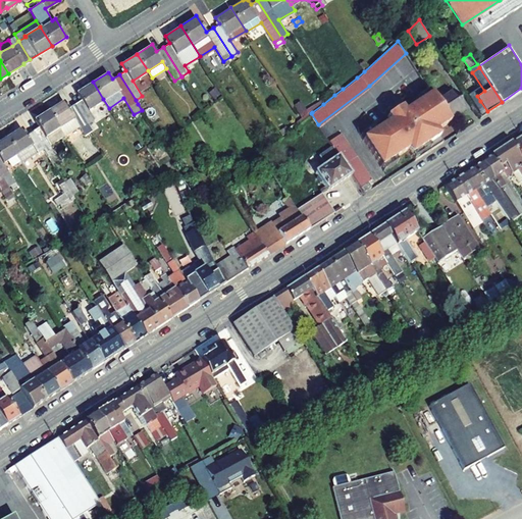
[(334,95),(343,89),(337,81),(329,87),(334,95)]
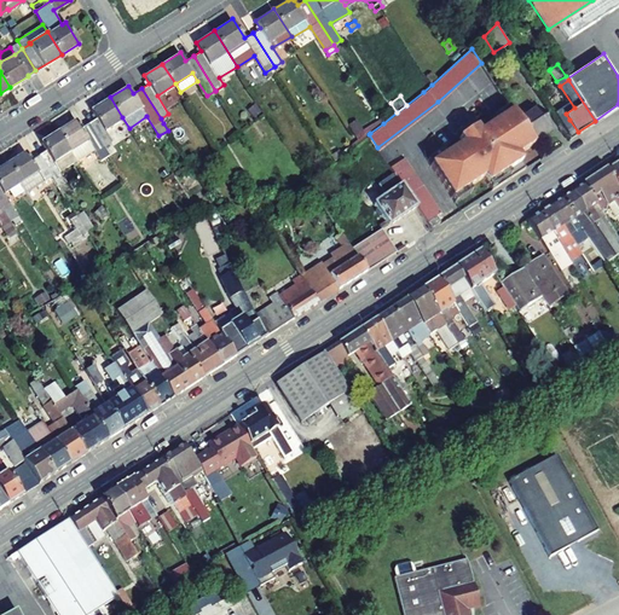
[(104,129),(122,117),(110,97),(91,109),(97,117),(88,122),(106,149),(113,144),(104,129)]
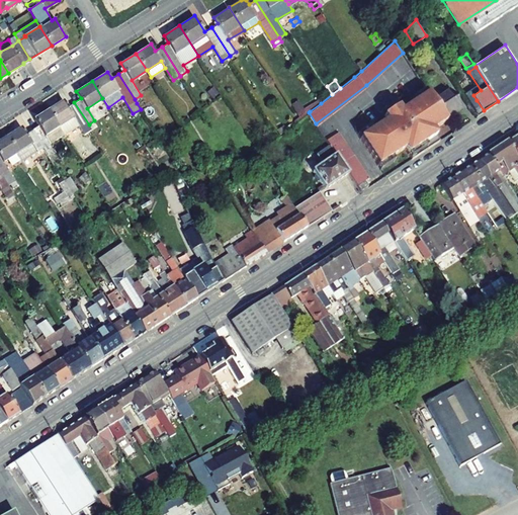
[(212,96),(219,91),(214,85),(207,90),(212,96)]
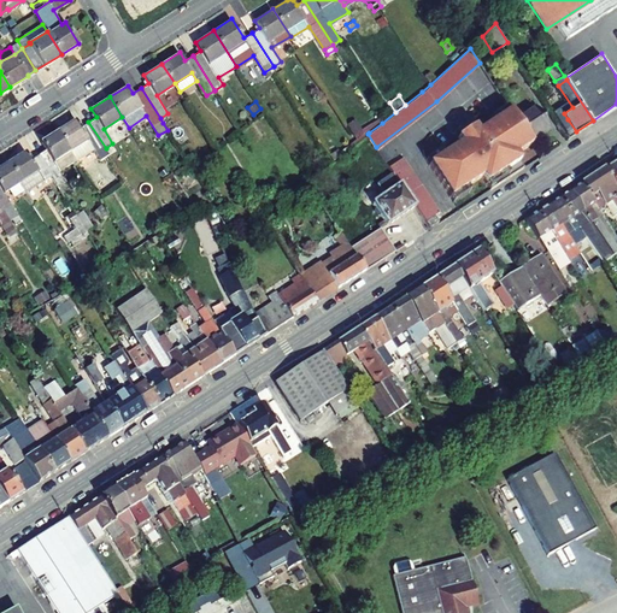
[(515,117),(530,140),(538,134),(535,130),(548,122),(536,104),(515,117)]
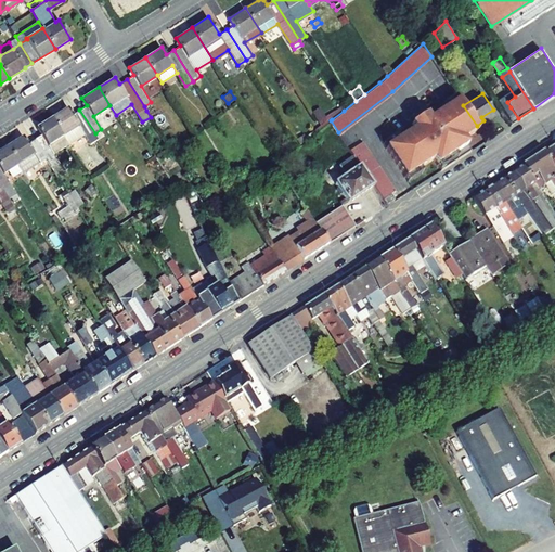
[(444,107),(459,99),(456,94),(441,104),(444,107)]
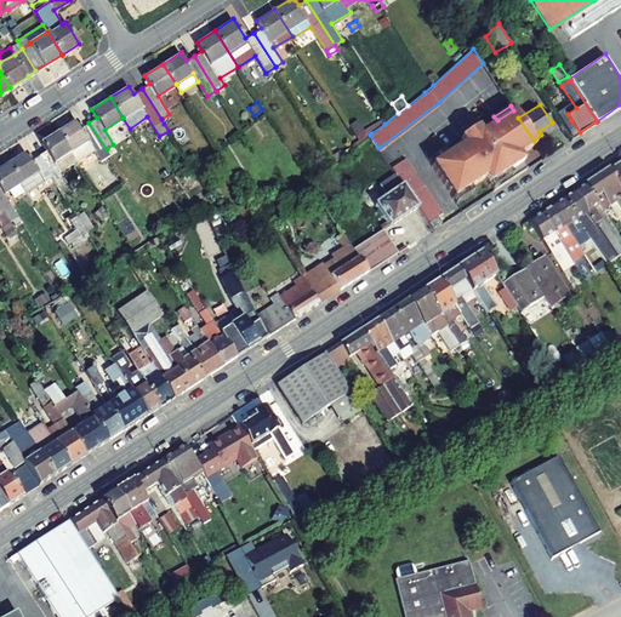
[(519,154),(535,143),(534,141),(518,118),(513,110),(497,120),(482,131),(478,125),(461,136),(465,142),(449,152),(433,163),(454,195),(471,186),(486,175),(495,188),(512,177),(503,164),(519,154)]
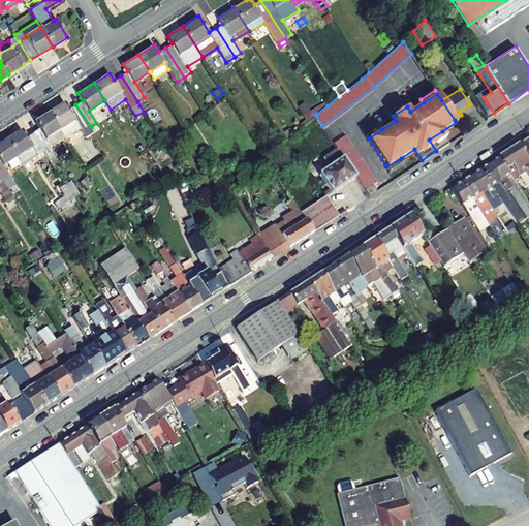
[(316,114),(328,105),(324,100),(316,105),(318,107),(315,111),(316,114)]
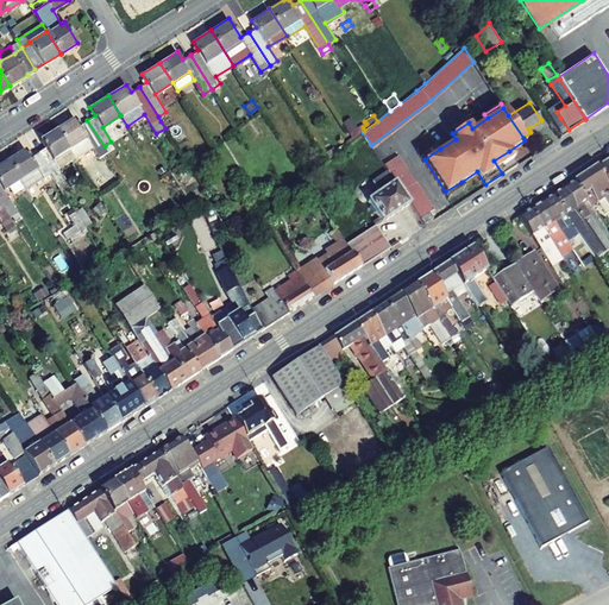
[(99,157),(107,151),(105,146),(87,120),(80,125),(75,117),(57,127),(76,156),(92,146),(99,157)]
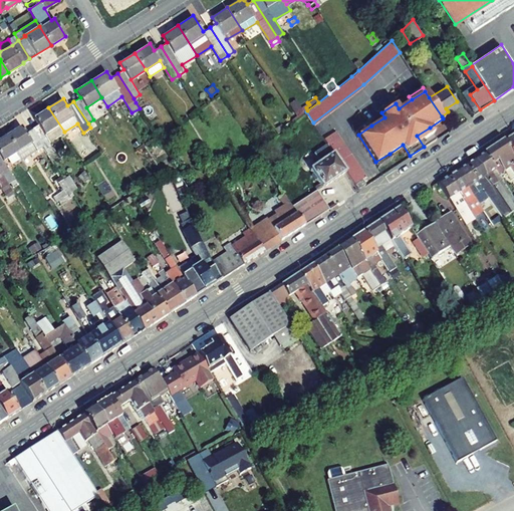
[(378,108),(381,112),(396,103),(394,99),(378,108)]
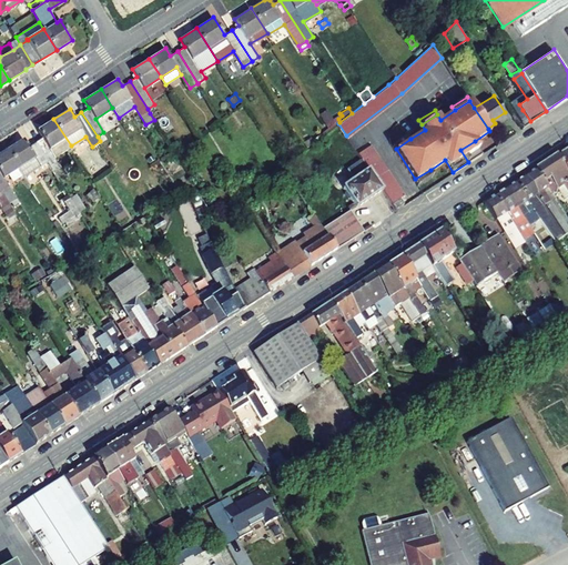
[(516,113),(524,125),(530,121),(523,110),(516,113)]
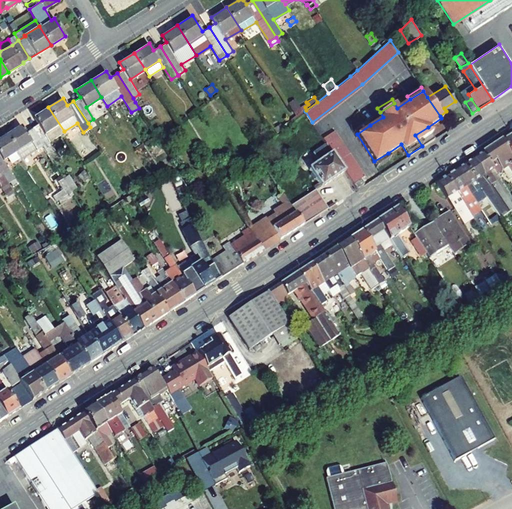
[(123,110),(128,107),(124,101),(120,104),(123,110)]
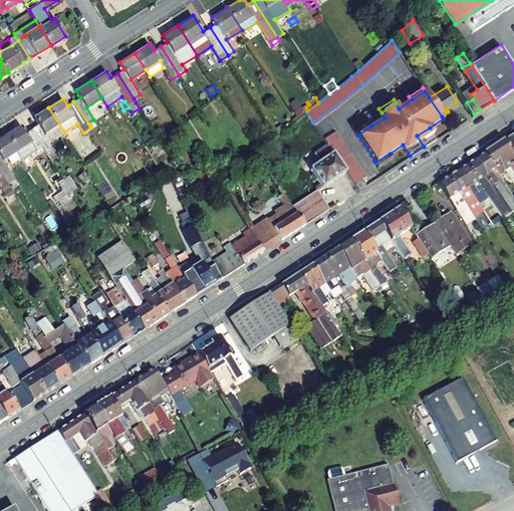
[(50,142),(64,132),(48,107),(34,116),(38,123),(32,128),(43,145),(47,152),(53,148),(50,142)]
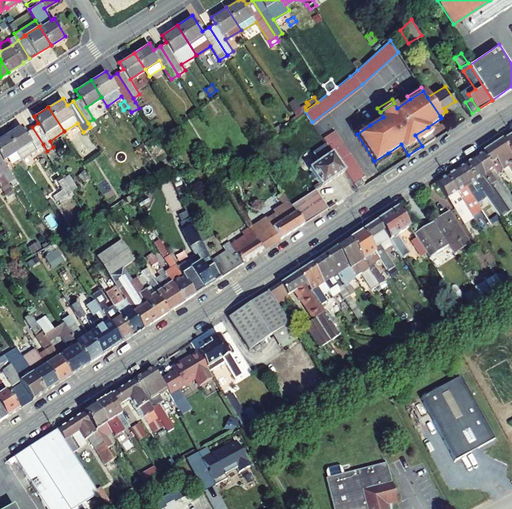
[(305,111),(306,110),(305,107),(295,114),(297,117),(305,111)]
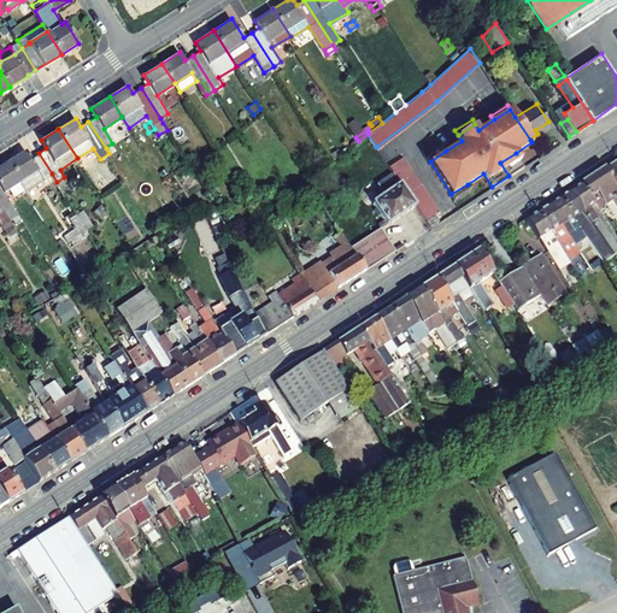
[(342,153),(358,141),(356,137),(340,149),(342,153)]
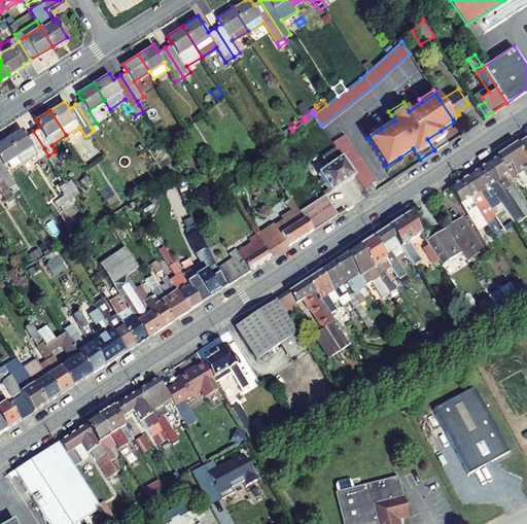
[(457,126),(454,121),(441,131),(443,135),(457,126)]
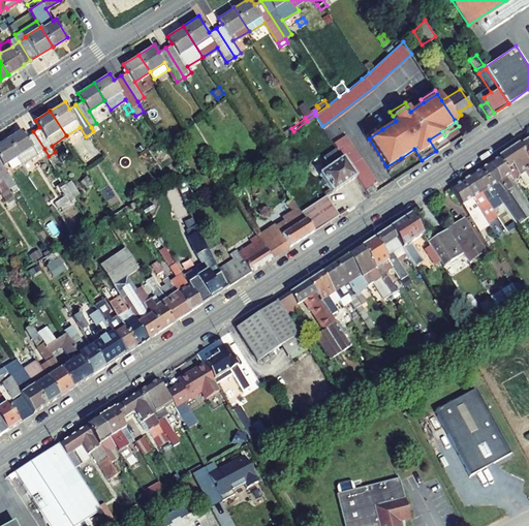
[(366,134),(369,138),(382,129),(380,125),(366,134)]
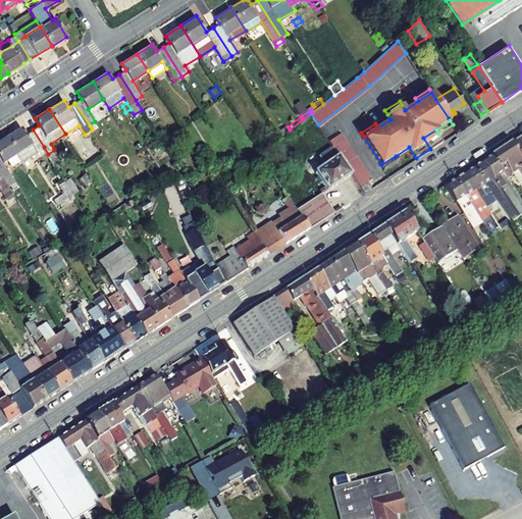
[(278,130),(282,134),(290,128),(285,124),(278,130)]
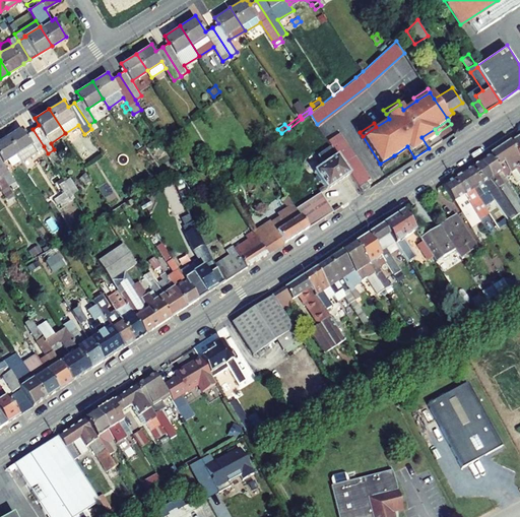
[(33,129),(25,133),(21,126),(7,136),(17,152),(22,160),(44,146),(33,129)]
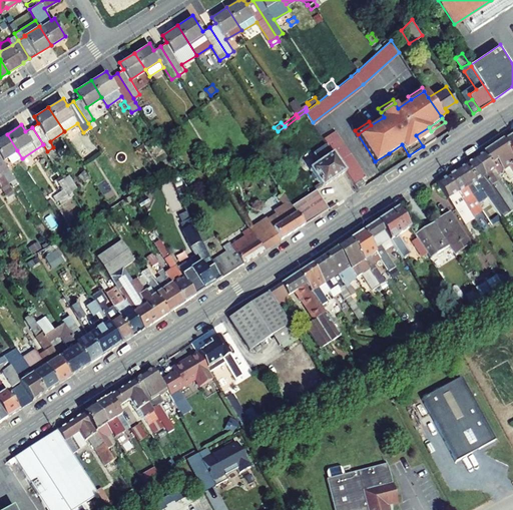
[(346,170),(353,181),(361,176),(365,173),(335,129),(323,137),(327,142),(346,170)]
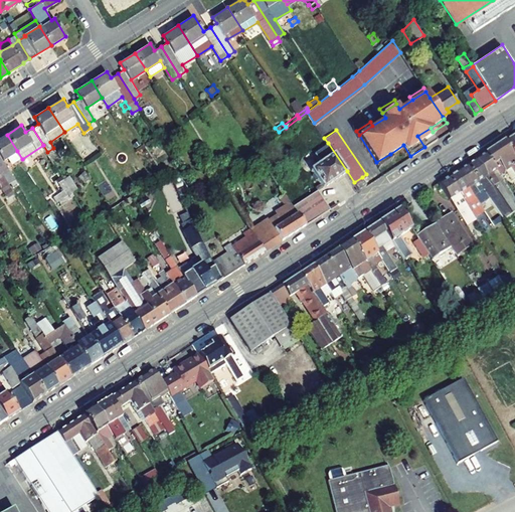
[(504,139),(514,156),(514,131),(514,132),(504,139)]
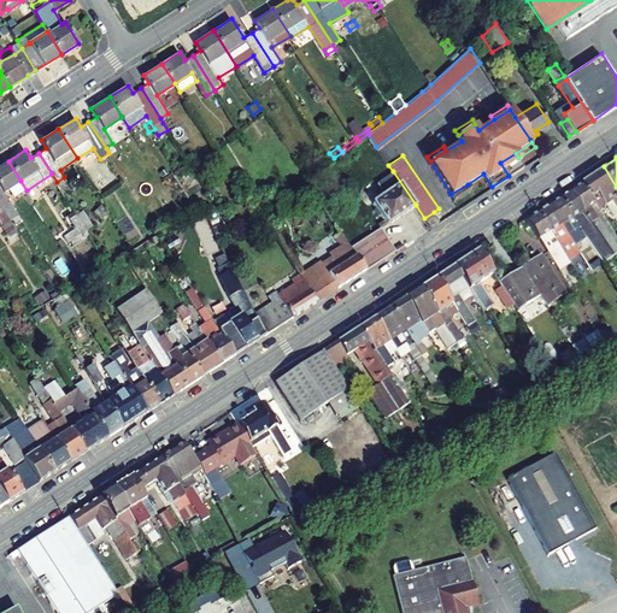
[(4,192),(21,181),(9,161),(0,166),(0,202),(10,219),(18,213),(4,192)]
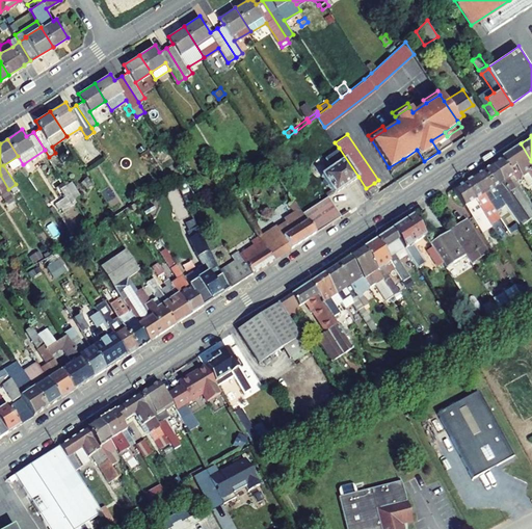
[(531,161),(521,143),(501,156),(512,174),(515,179),(522,175),(527,183),(529,184),(531,182),(531,161)]
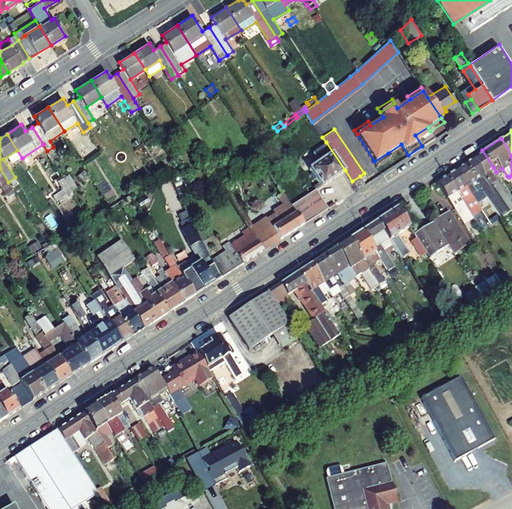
[(321,184),(322,185),(345,170),(326,142),(312,151),(318,160),(309,166),(318,180),(313,184),(315,187),(321,184)]
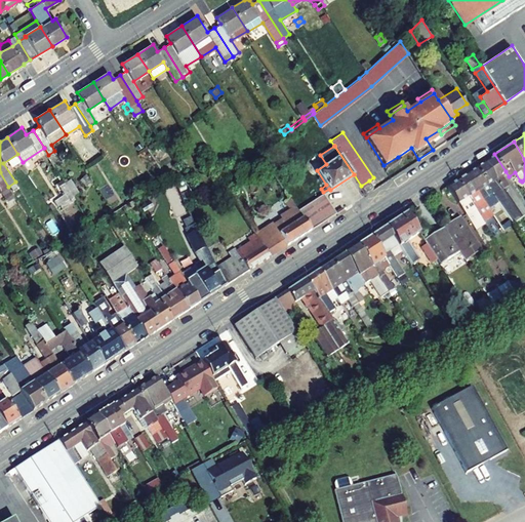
[(55,166),(62,161),(54,151),(48,155),(55,166)]
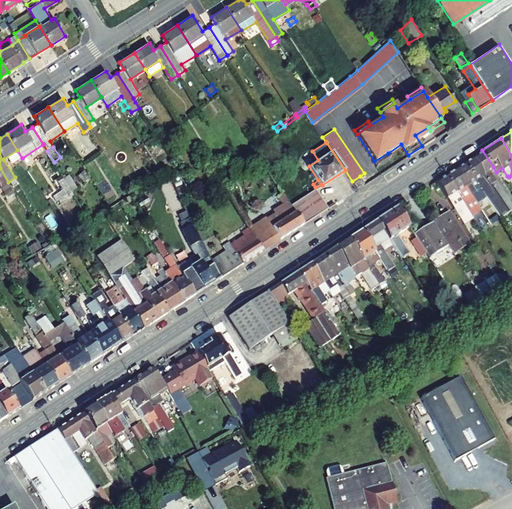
[(511,204),(489,169),(493,167),(482,150),(473,156),(508,210),(511,207),(511,204)]
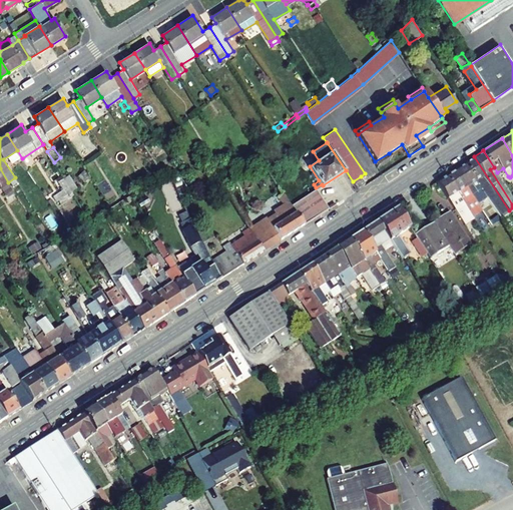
[(389,153),(375,161),(378,165),(391,157),(389,153)]
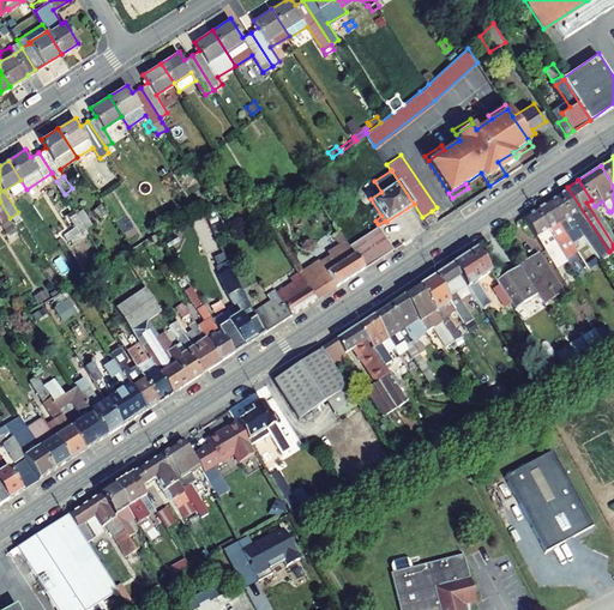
[(609,252),(567,187),(557,194),(578,227),(583,224),(605,257),(609,252)]
